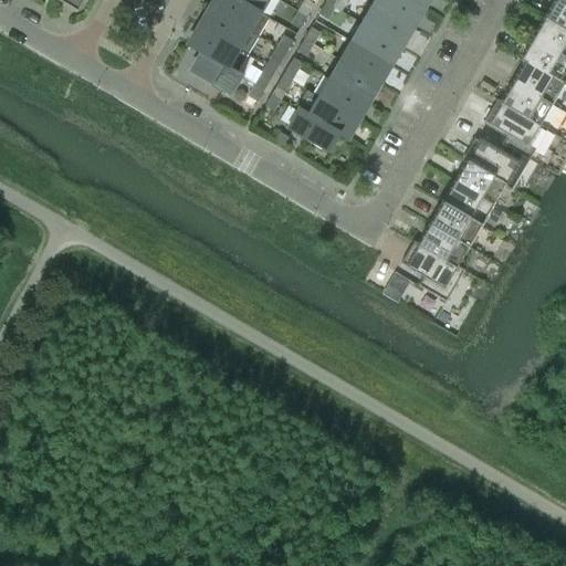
[(58,0),(58,1),(77,13),(85,0),(58,0)]
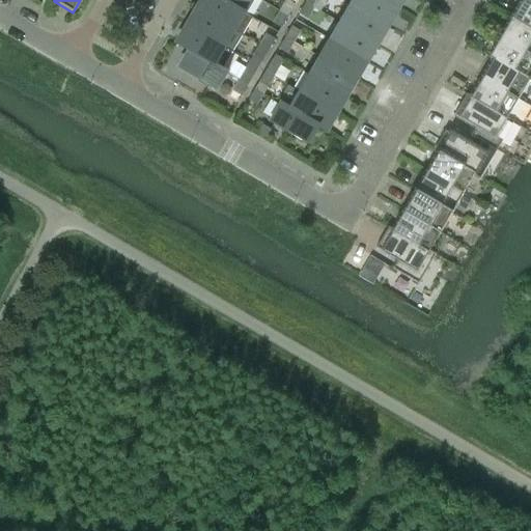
[(220,0),(203,0),(198,9),(234,31),(242,35),(251,18),(245,14),(220,0)]
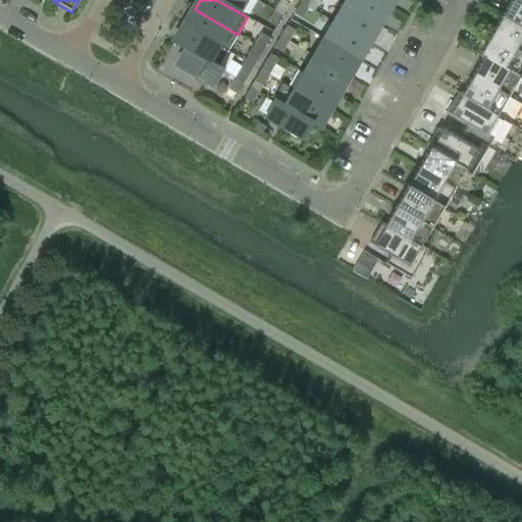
[(216,0),(241,13),(248,0),(216,0)]
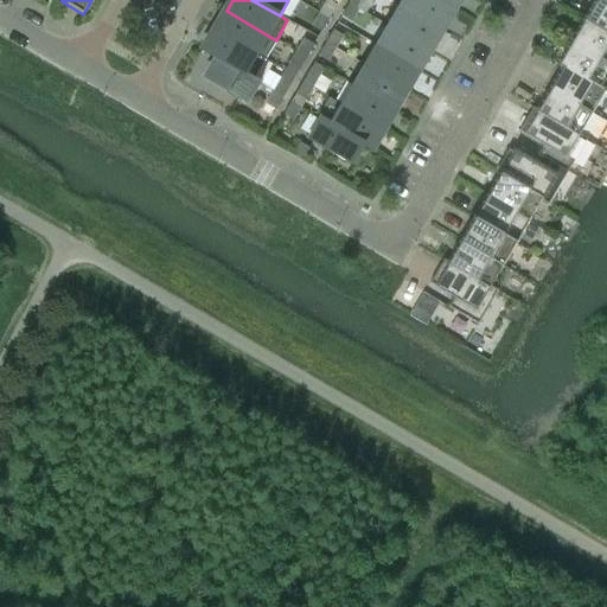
[(326,0),(319,13),(328,18),(336,6),(326,0)]
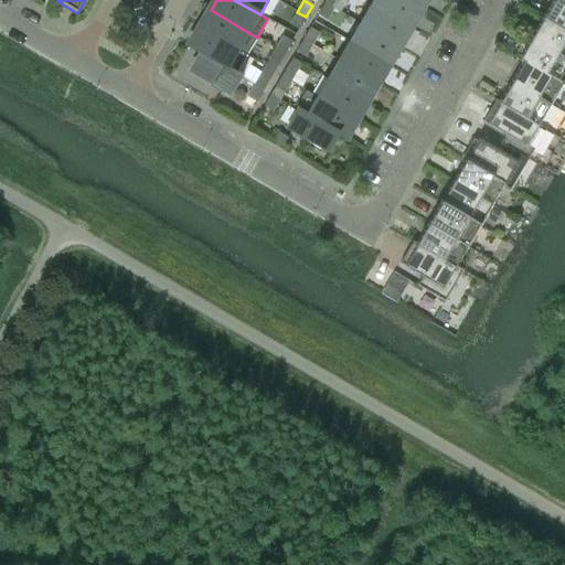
[(409,29),(411,27),(419,10),(403,0),(373,0),(371,6),(409,29)]
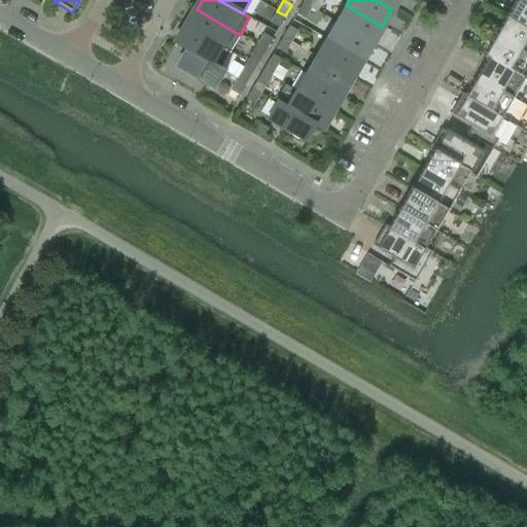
[(376,0),(391,9),(396,0),(376,0)]
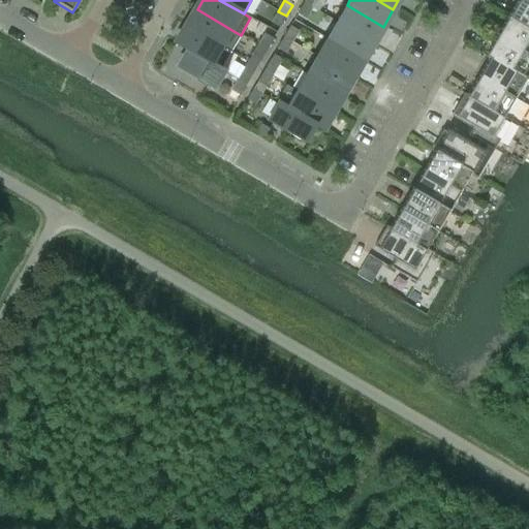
[(528,29),(528,3),(525,1),(525,0),(520,0),(509,18),(528,29)]
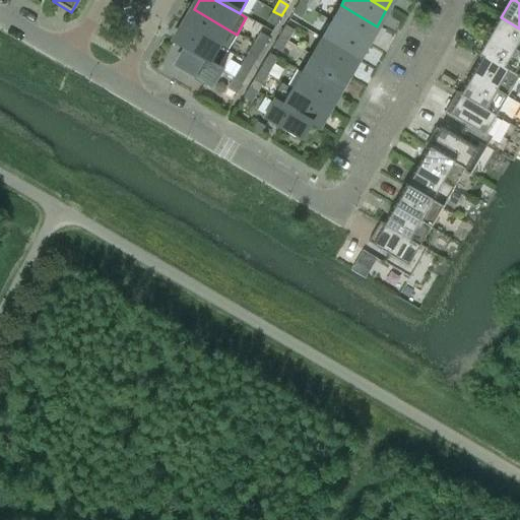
[(307,8),(299,3),(293,14),(301,19),(307,8)]
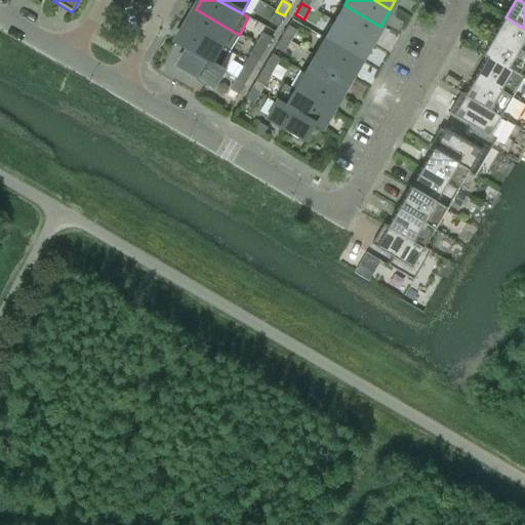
[(380,27),(345,5),(334,23),(372,45),(384,27),(381,25),(380,27)]
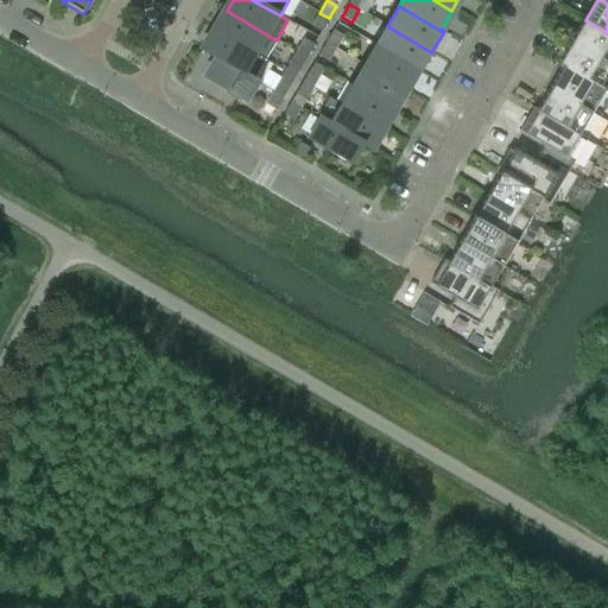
[(277,40),(268,36),(227,11),(215,31),(265,61),(277,40)]
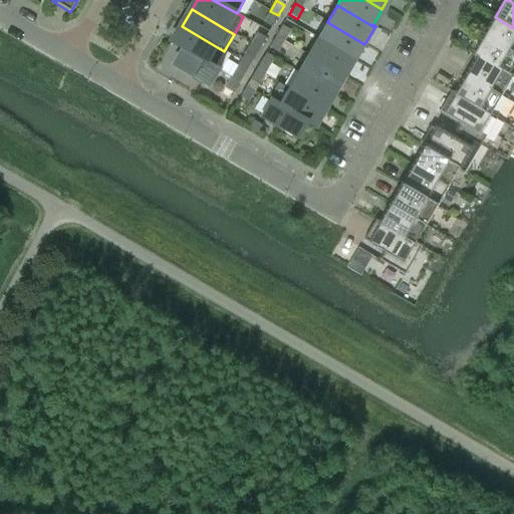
[(272,26),(278,15),(270,11),(264,22),(272,26)]
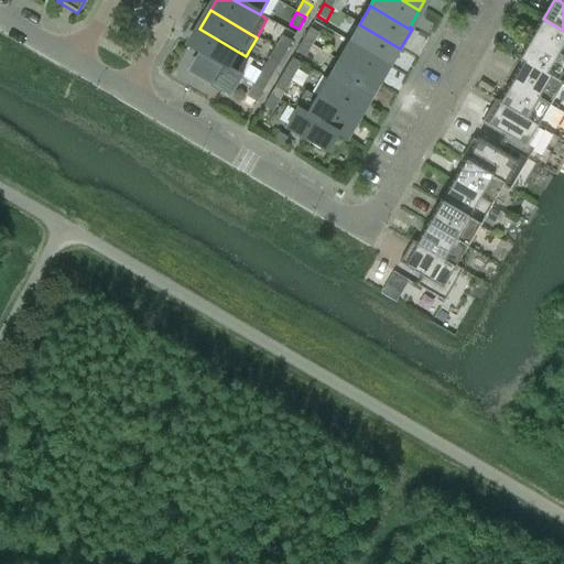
[(563,58),(563,31),(543,19),(531,40),(563,58)]
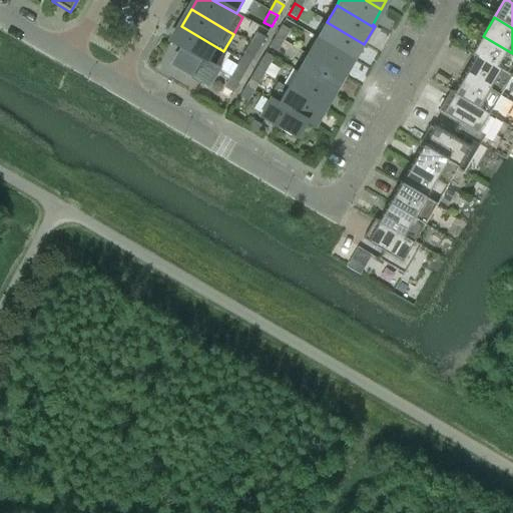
[(354,62),(364,44),(327,22),(317,38),(352,59),(352,60),(354,62)]
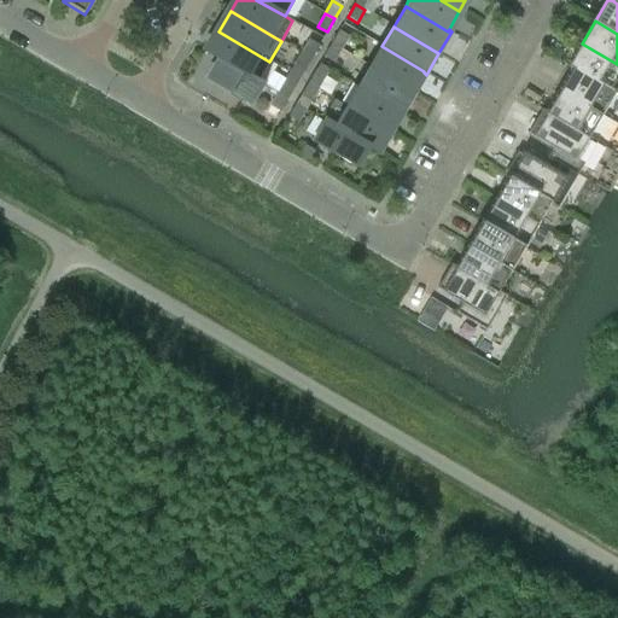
[(205,53),(221,62),(221,60),(249,76),(250,75),(258,80),(269,62),(219,31),(205,53)]
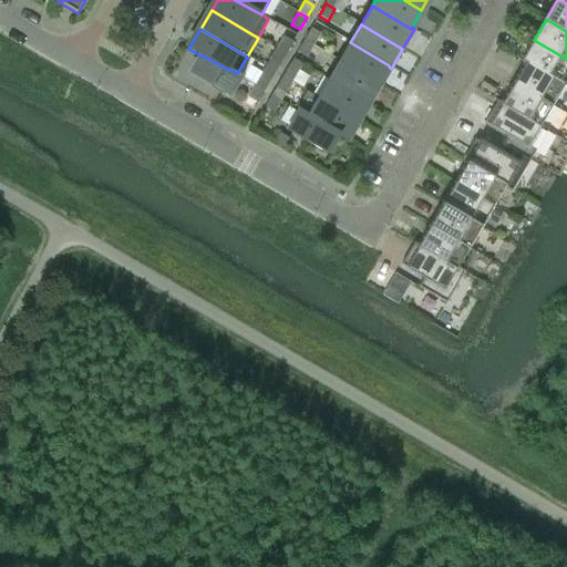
[(311,29),(303,40),(312,45),(320,33),(311,29)]
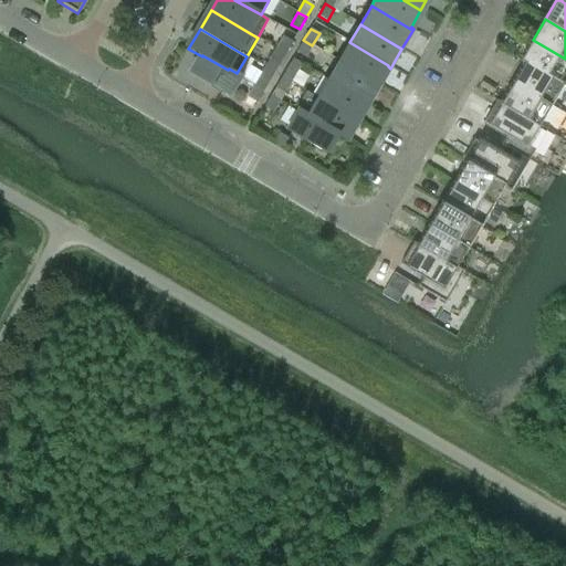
[(275,49),(284,54),(292,42),(283,37),(275,49)]
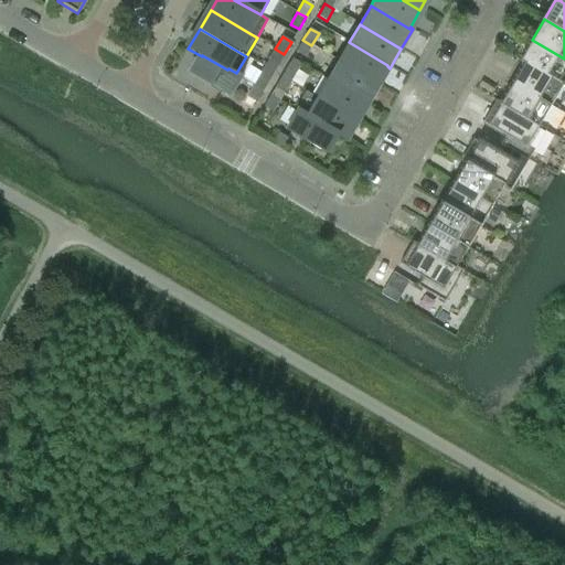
[(311,45),(302,40),(296,52),(305,57),(311,45)]
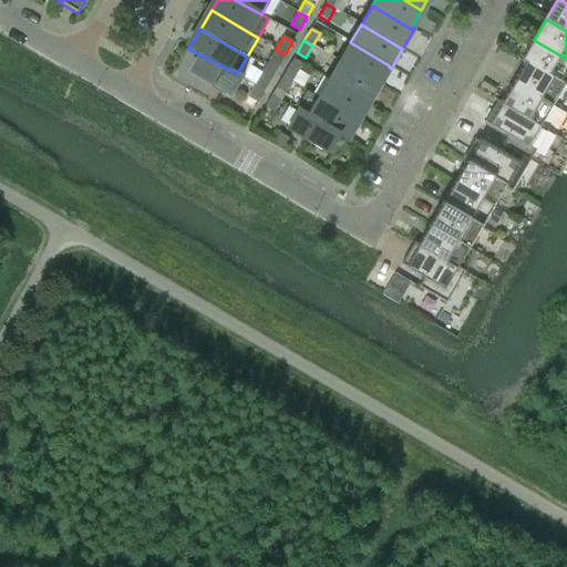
[(560,83),(562,81),(566,71),(566,59),(534,40),(522,62),(526,64),(526,63),(560,83)]
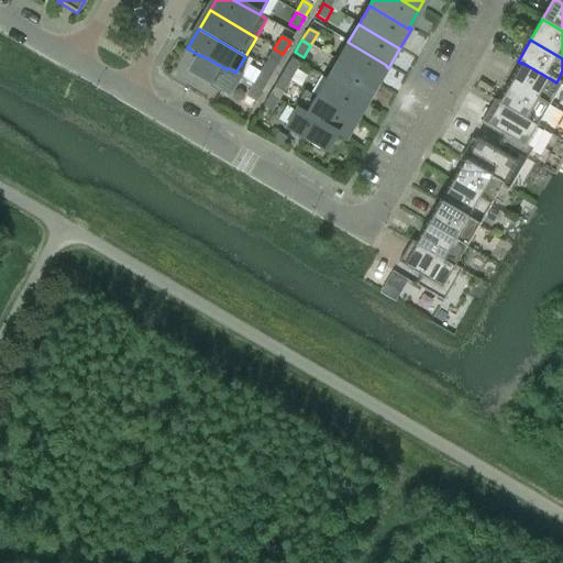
[(375,84),(386,66),(386,65),(348,42),(337,61),(375,84)]
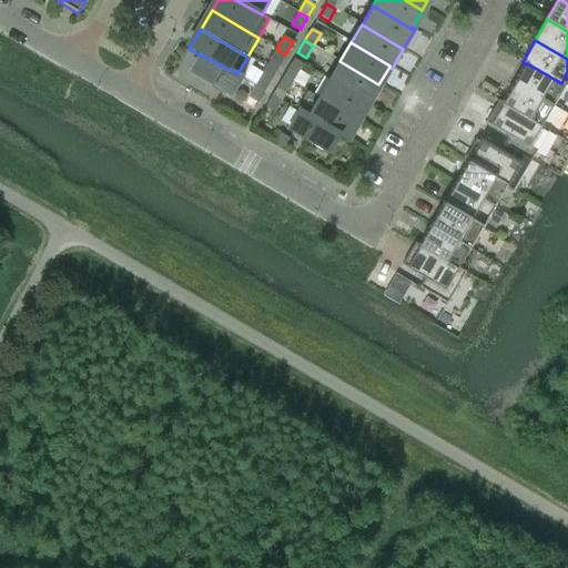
[(279,67),(285,54),(276,49),(270,61),(279,67)]
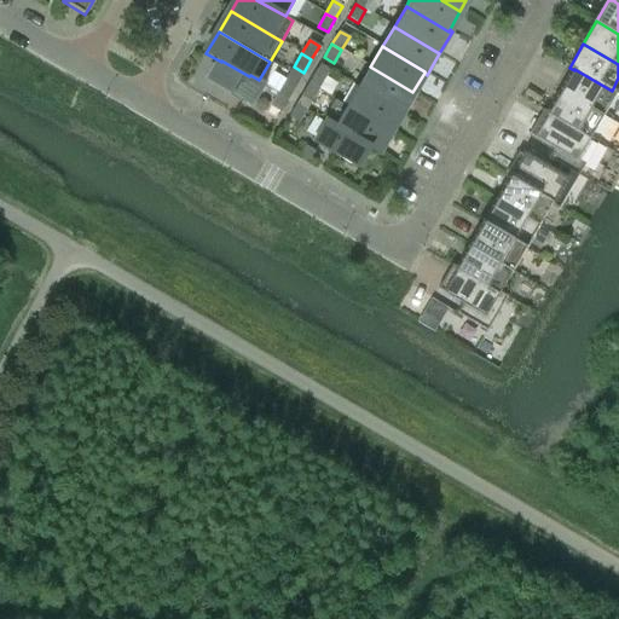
[(266,84),(259,80),(250,75),(249,76),(221,61),(221,62),(209,81),(253,106),(266,84)]
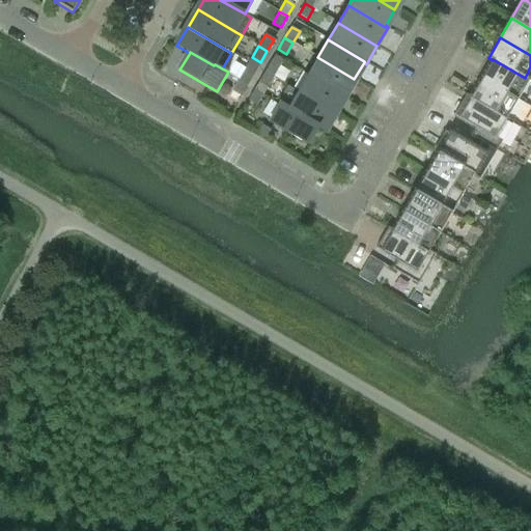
[(344,95),(354,79),(317,57),(307,75),(344,95)]
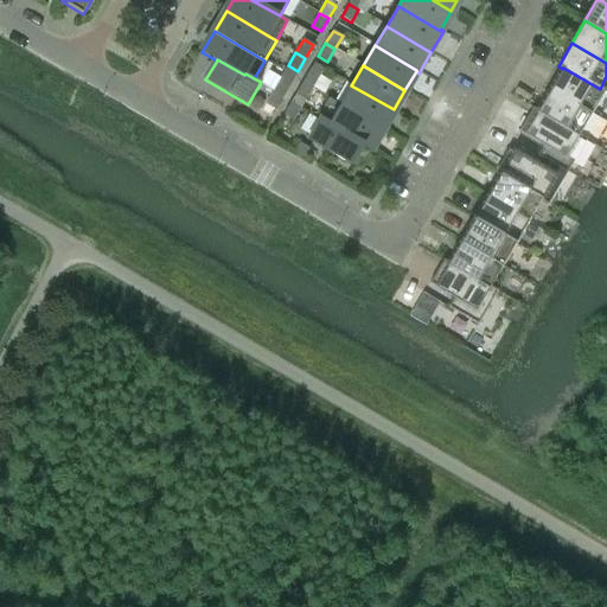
[(563,68),(563,69),(551,90),(592,114),(606,90),(601,87),(600,89),(563,68)]
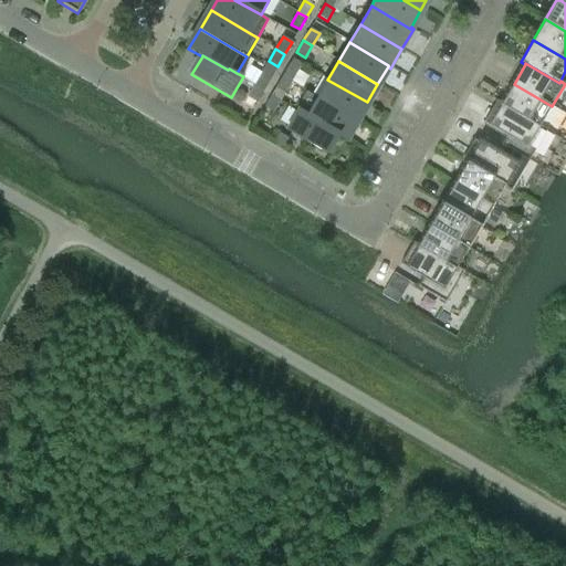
[(289,65),(282,77),(291,82),(297,70),(289,65)]
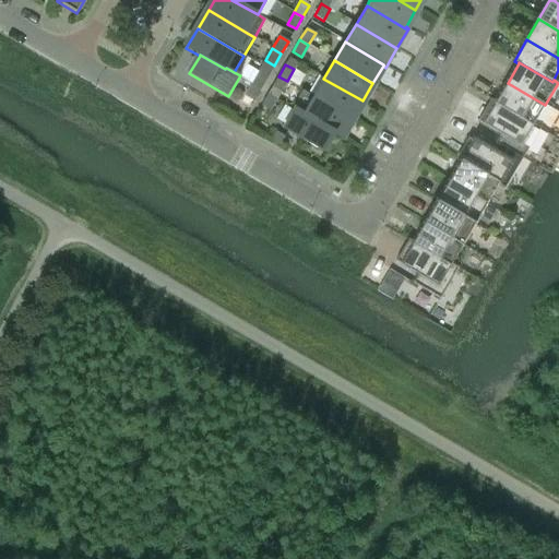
[(260,90),(266,78),(258,72),(251,84),(260,90)]
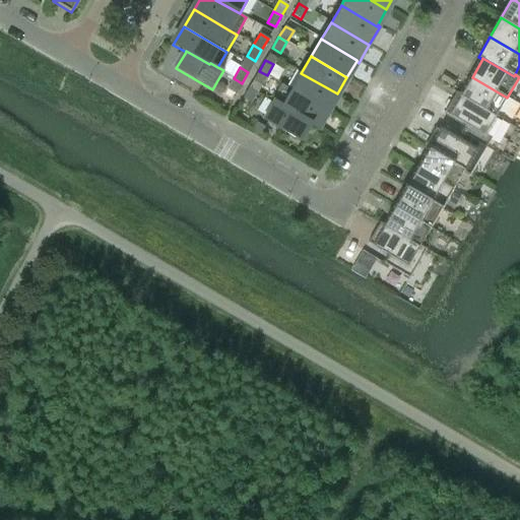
[(267,75),(259,71),(253,81),(261,86),(267,75)]
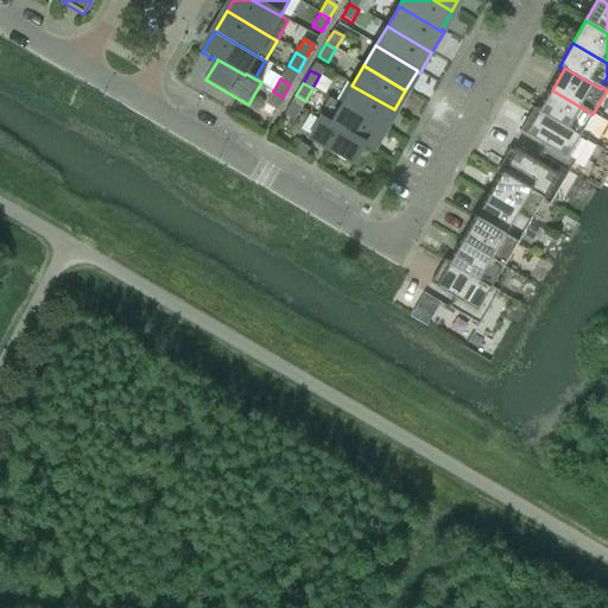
[(382,130),(394,109),(352,86),(341,105),(382,130)]
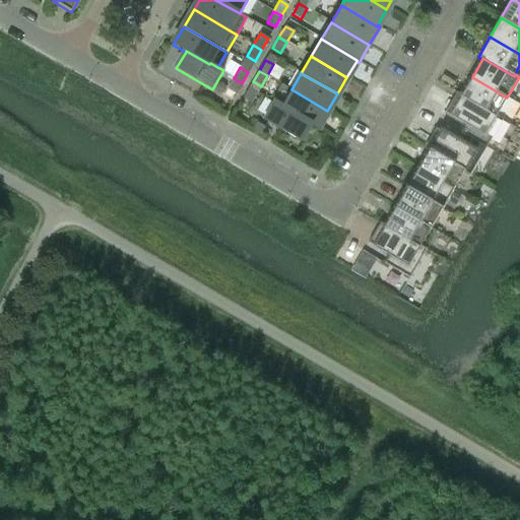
[(496,116),(497,115),(507,98),(472,77),(461,94),(461,95),(496,116)]
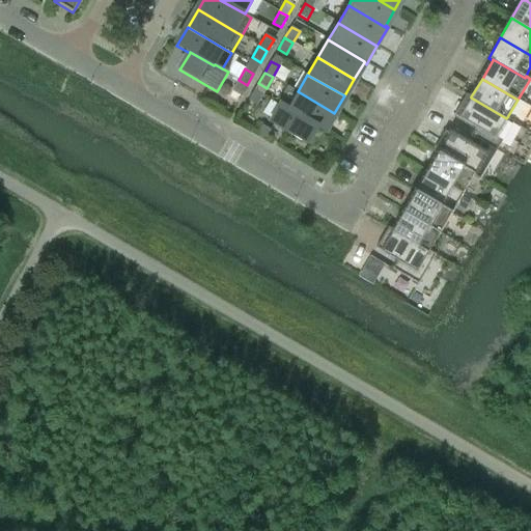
[(247,85),(239,80),(232,91),(241,96),(247,85)]
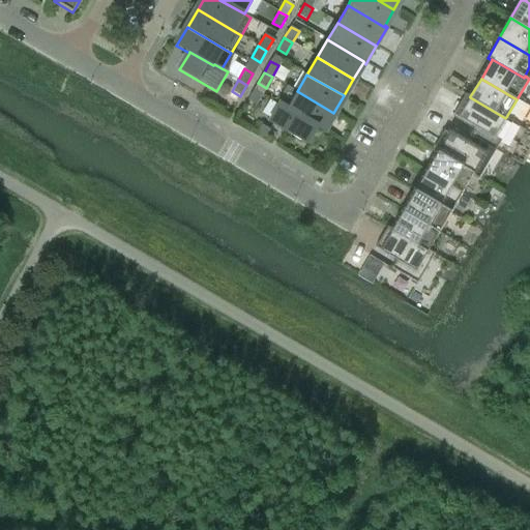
[(262,94),(254,89),(247,100),(256,106),(262,94)]
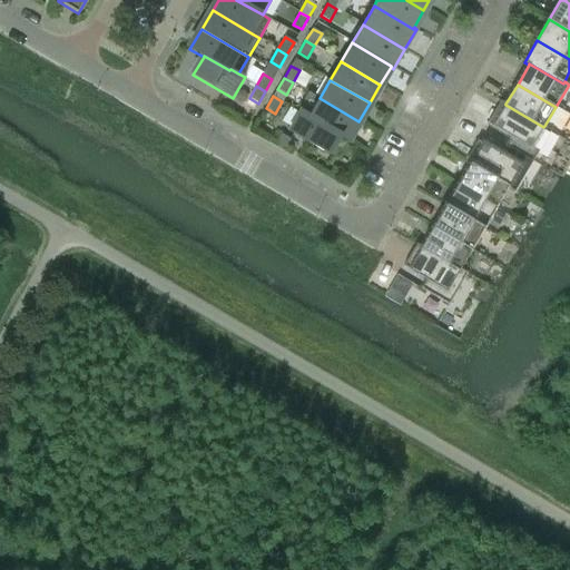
[(347,140),(359,121),(320,98),(310,115),(308,117),(338,135),(337,136),(347,140)]
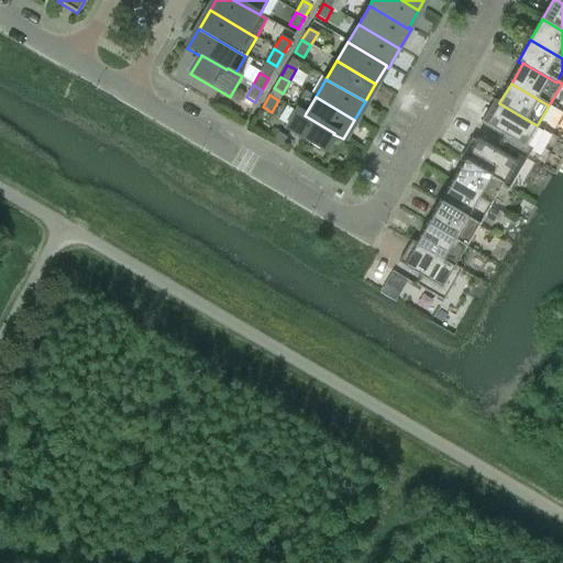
[(499,103),(499,102),(495,100),(482,122),(504,135),(499,143),(527,159),(544,129),(538,124),(537,125),(499,103)]
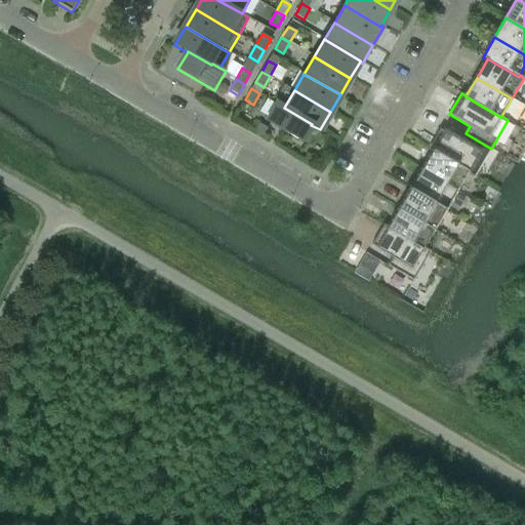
[(284,108),(285,106),(277,101),(266,120),(301,142),(311,125),(312,124),(284,108)]
